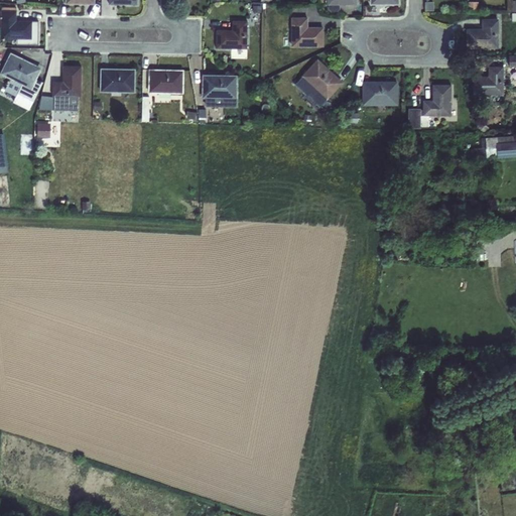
[(432,0),(423,0),(424,8),(433,8),(432,0)]
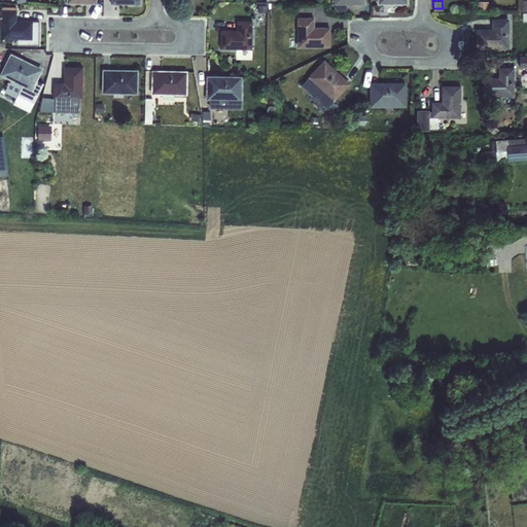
[(488,2),(478,2),(478,11),(488,11),(488,2)]
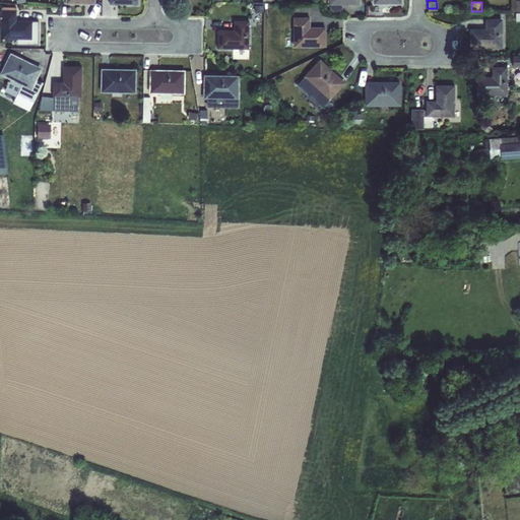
[(0,10),(0,12),(0,39),(16,40),(16,45),(38,45),(39,21),(31,21),(15,20),(16,11),(0,10)]
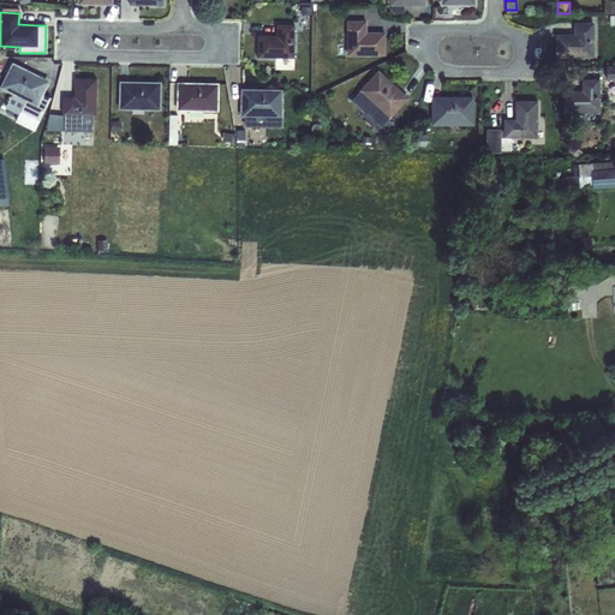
[(366,21),(346,21),(346,55),(384,55),(384,33),(366,33),(366,21)]
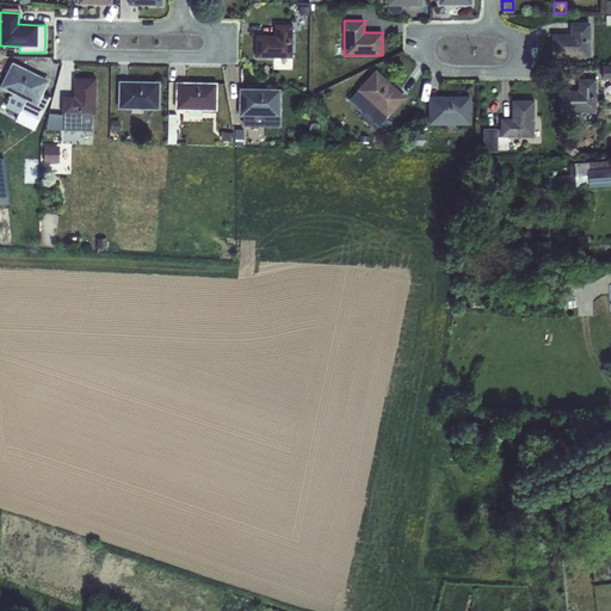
[(569,34),(551,34),(551,57),(590,57),(590,23),(569,23),(569,34)]
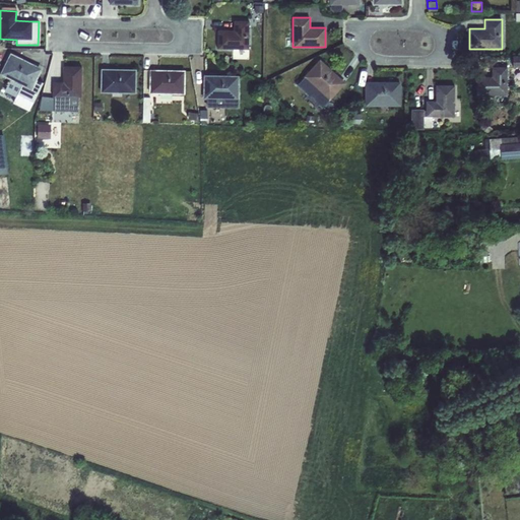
[(217,29),(217,49),(248,50),(249,20),(234,20),(233,30),(217,29)]
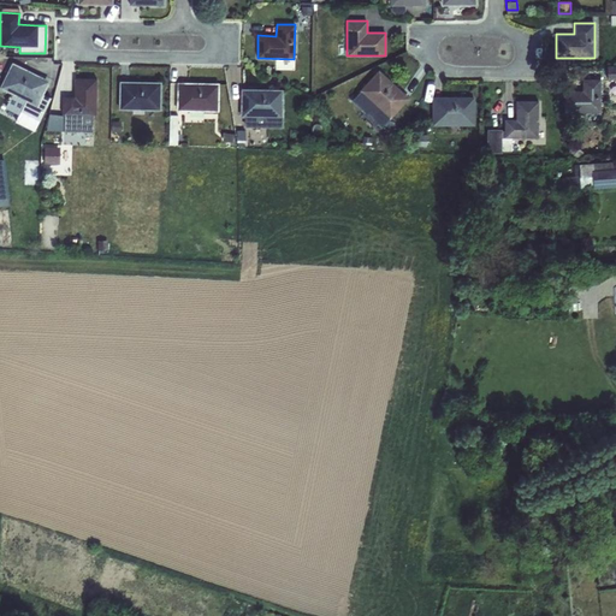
[(12,64),(0,87),(12,94),(4,108),(18,116),(16,119),(35,129),(51,98),(42,94),(48,82),(12,64)]
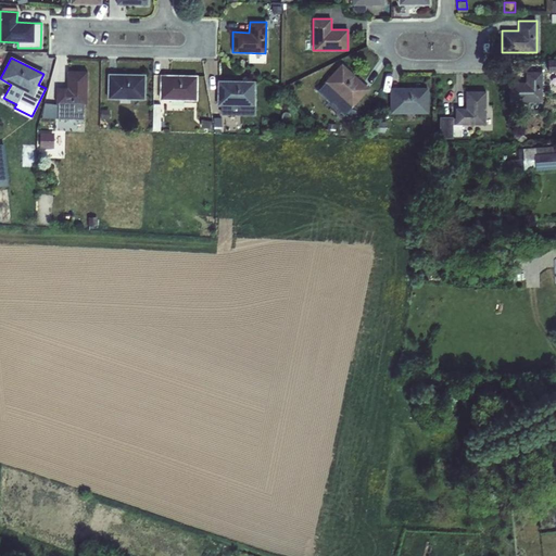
[(325,83),(319,89),(345,114),(351,108),(352,108),(369,89),(341,63),(324,81),(325,83)]
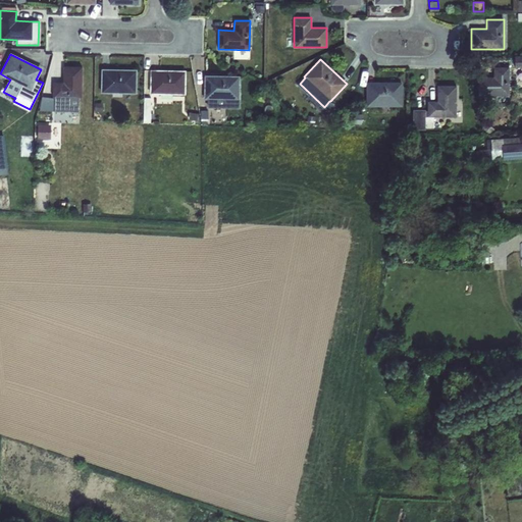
[(52,82),(52,98),(56,98),(55,111),(81,112),(81,98),(82,66),(62,66),(62,82),(52,82)]
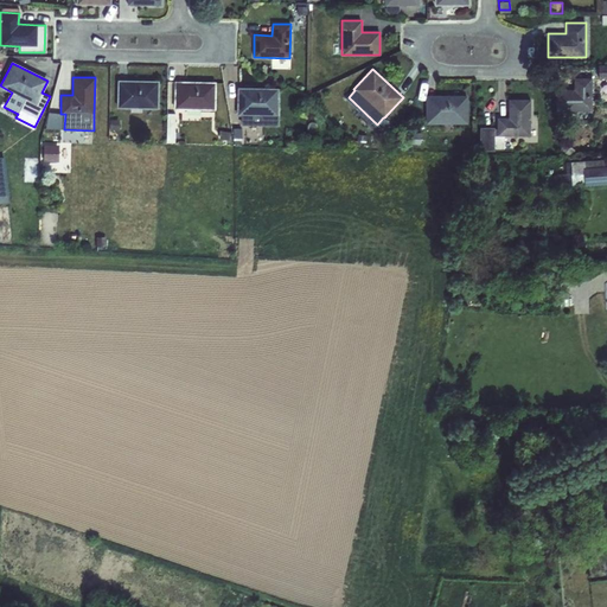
[(555,90),(555,112),(592,112),(592,78),(574,78),(574,89),(555,90)]
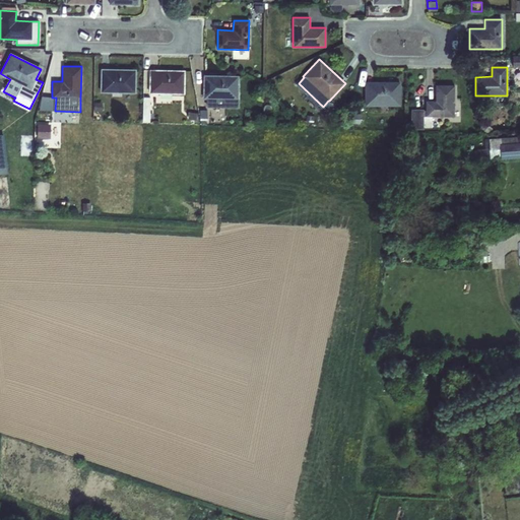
[(101,69),(101,92),(135,92),(135,70),(101,69)]
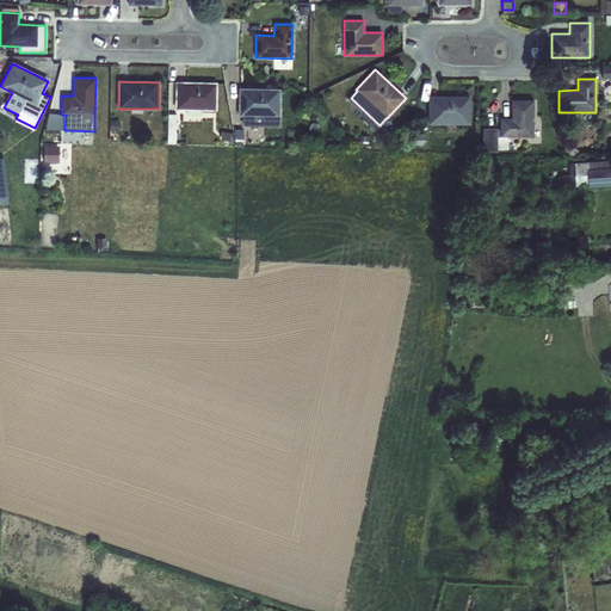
[(176,82),(176,110),(216,110),(216,84),(176,82)]
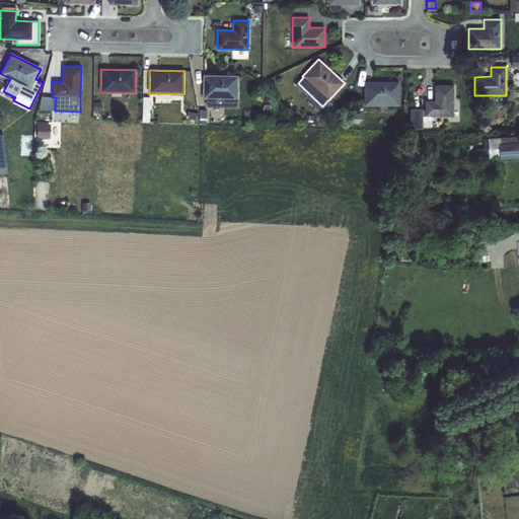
[(203,76),(203,98),(206,98),(206,107),(237,107),(237,99),(237,76),(203,76)]
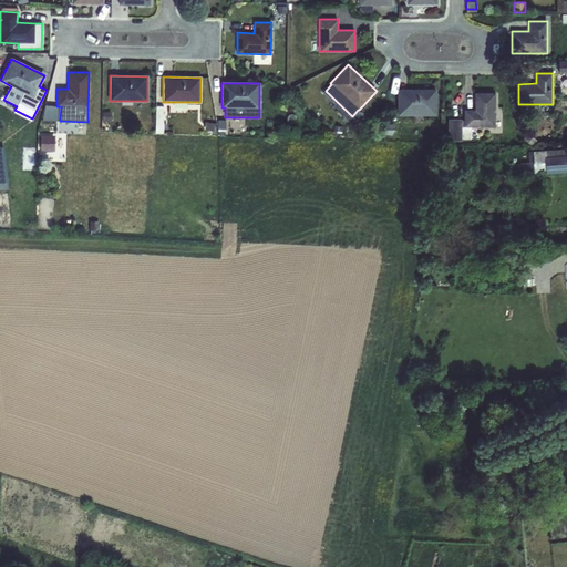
[(398,90),(398,116),(436,116),(436,90),(398,90)]
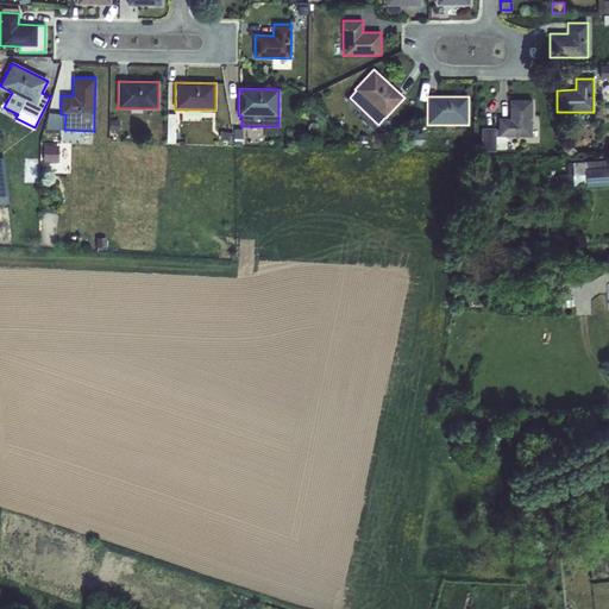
[(498,118),(498,137),(532,137),(532,100),(509,100),(509,118),(498,118)]
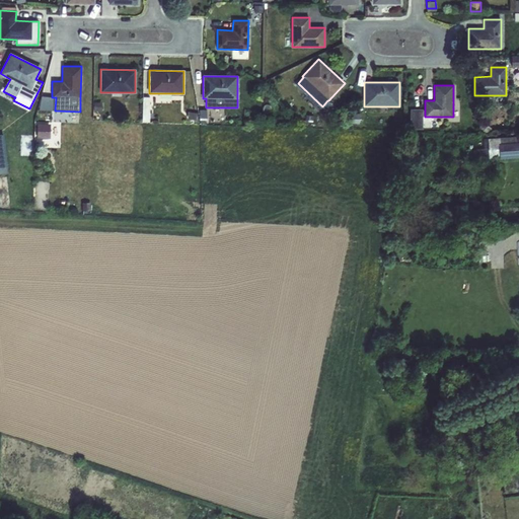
[(360,109),(353,113),(356,119),(362,116),(360,109)]
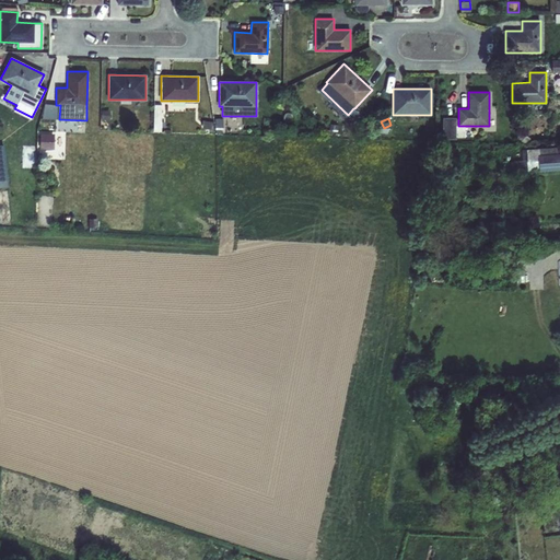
[(442,118),(442,139),(456,139),(456,138),(465,137),(464,127),(456,127),(456,118),(442,118)]
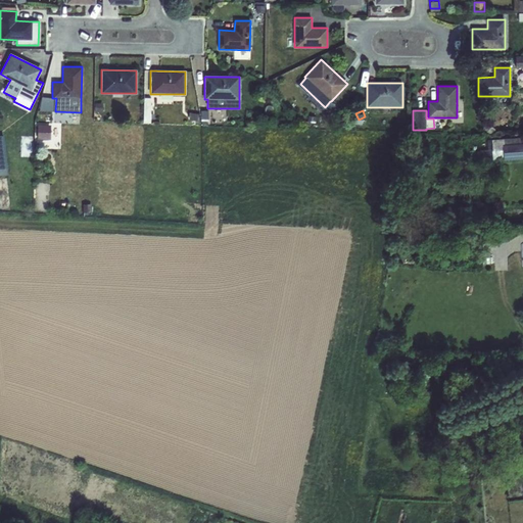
[(189,112),(188,121),(197,121),(197,113),(189,112)]
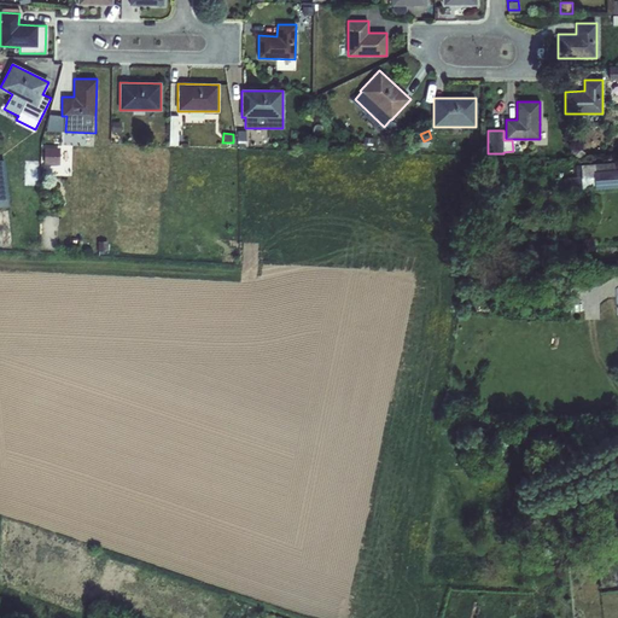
[(575,145),(570,151),(579,159),(584,153),(575,145)]
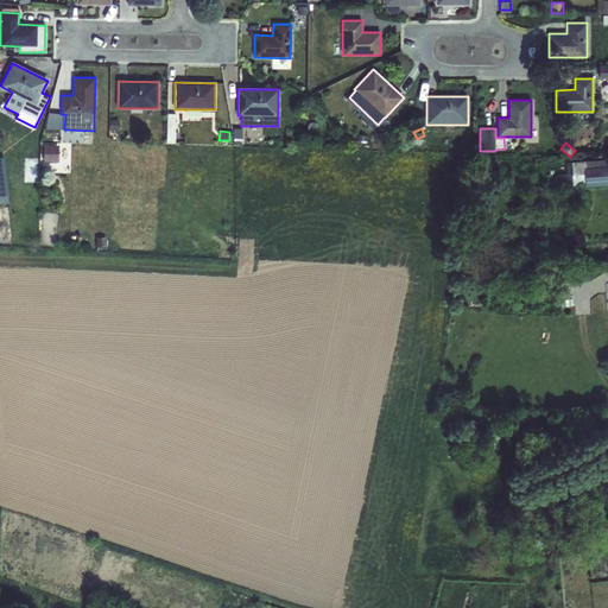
[(44,144),(43,160),(58,162),(59,145),(44,144)]
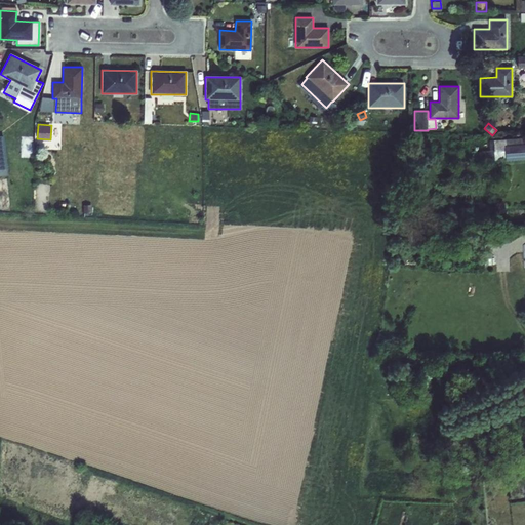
[(493,150),(481,151),(482,163),(496,162),(496,160),(524,158),(524,137),(493,140),(493,150)]
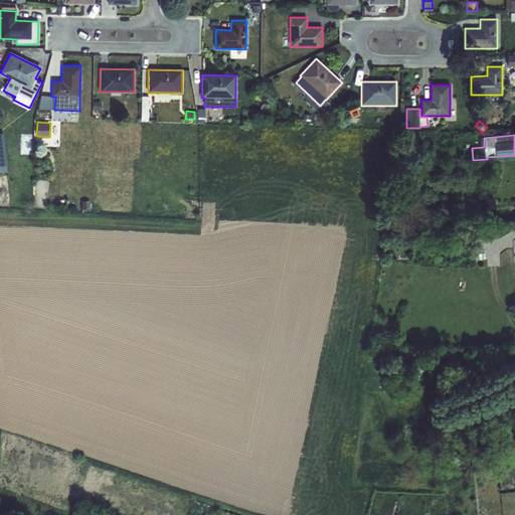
All buildings are outlined.
